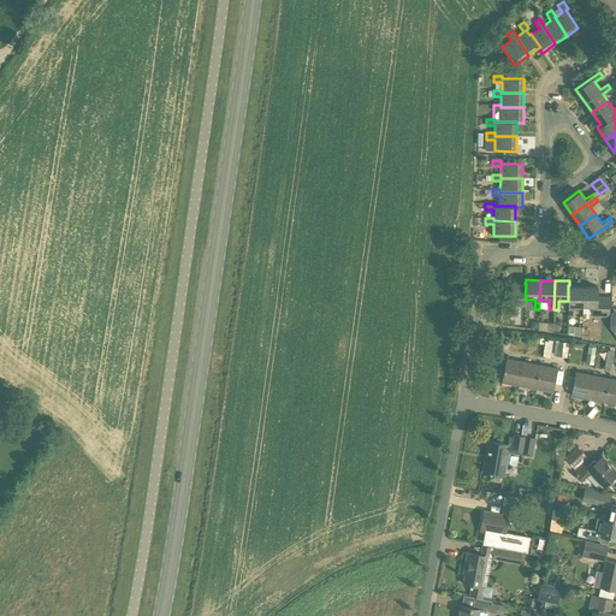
[(526,284),(525,284),(510,284),(510,313),(515,313),(515,303),(526,304),(526,300),(525,300),(526,284)]
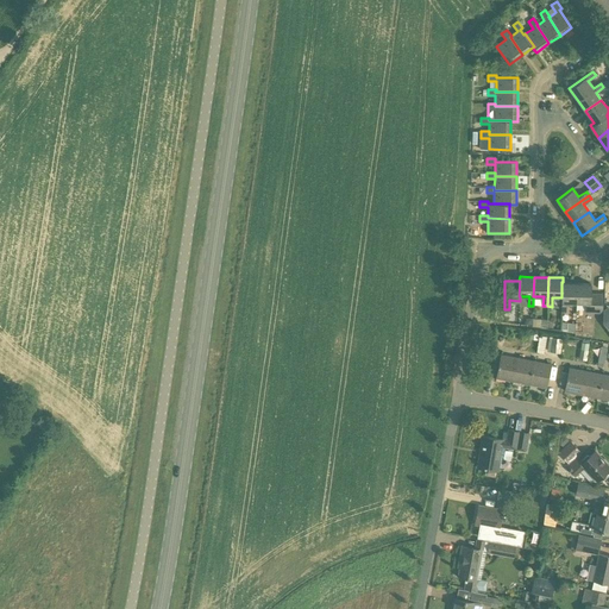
[(577,283),(563,282),(562,282),(562,297),(562,312),(566,312),(566,302),(576,302),(577,283)]
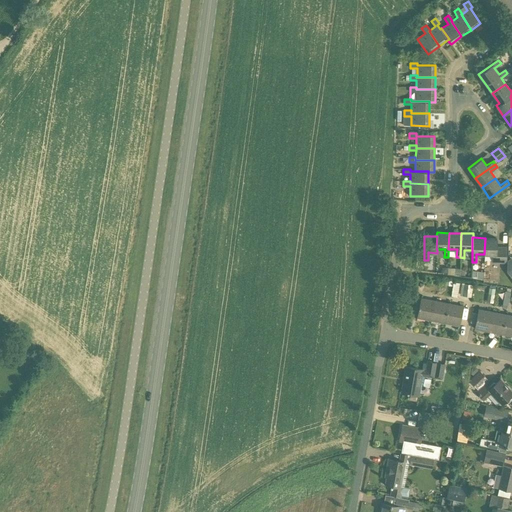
[(485,238),(484,254),(493,254),(492,262),(506,263),(507,247),(497,247),(497,238),(485,238)]
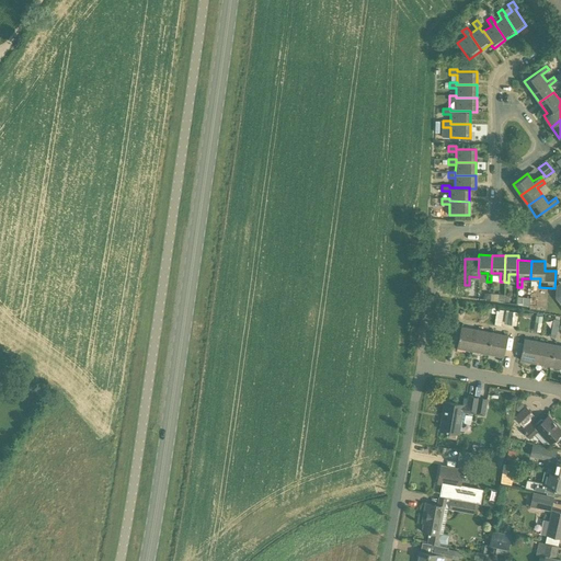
[(530,306),(530,298),(523,297),(517,297),(517,305),(530,306)]
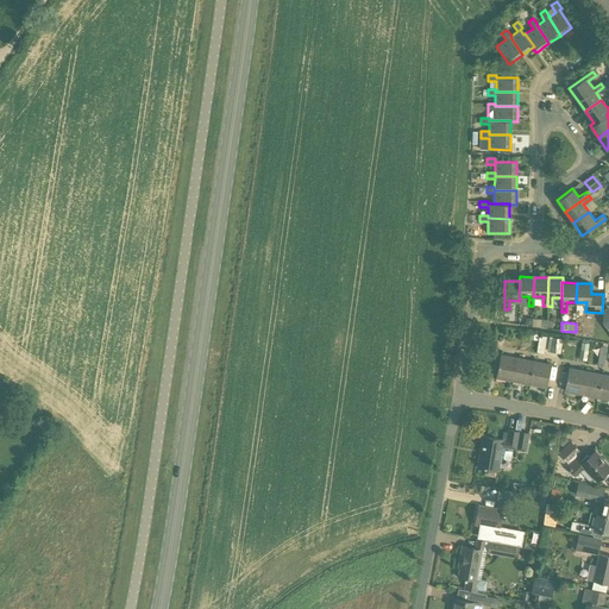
[(550,352),(560,353),(563,339),(552,337),(550,352)]
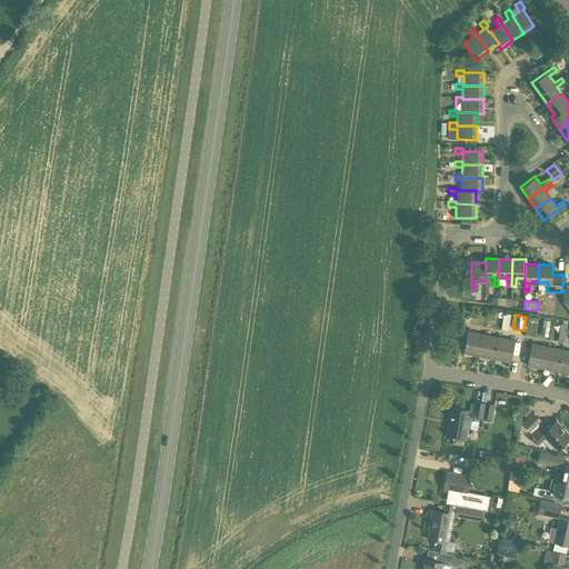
[(479,356),(483,335),(468,331),(463,352),(479,356)]
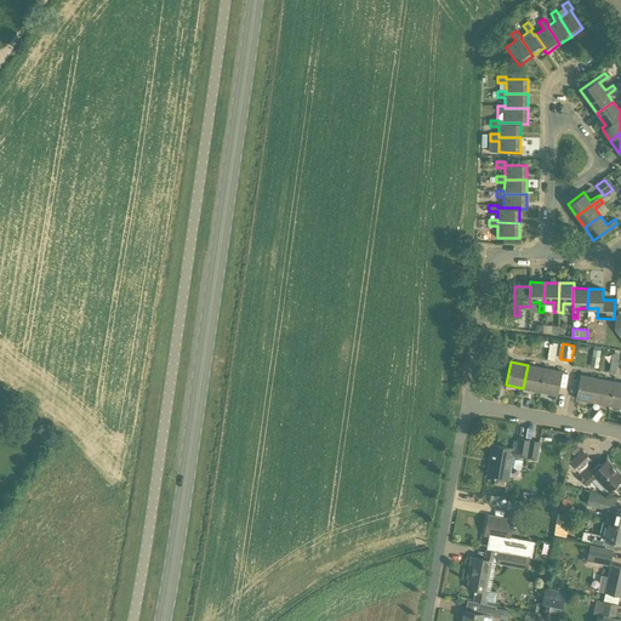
[(540,392),(545,368),(528,365),(523,388),(540,392)]
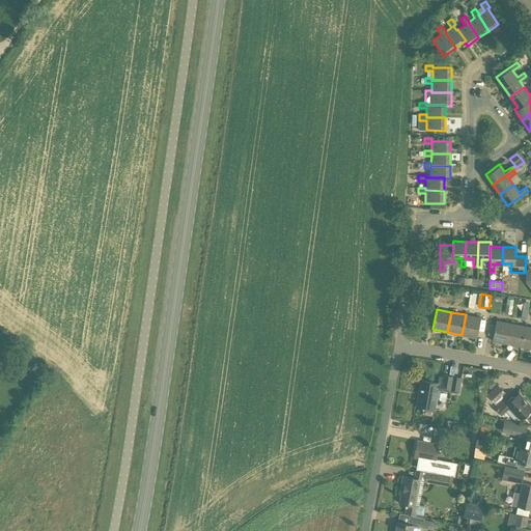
[(466,314),(462,335),(477,337),(480,317),(466,314)]
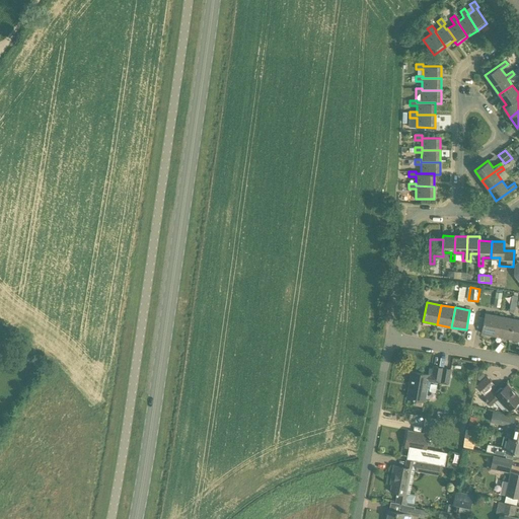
[(496,336),(499,316),(485,313),(480,332),(496,336)]
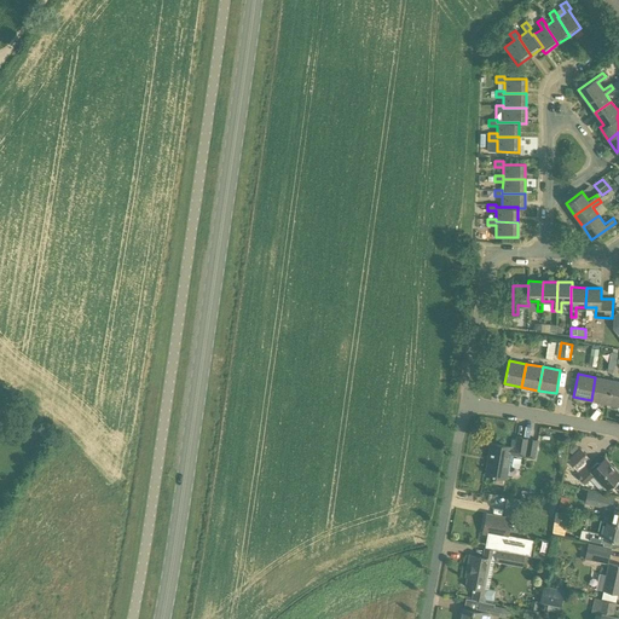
[(608,404),(613,380),(595,377),(591,400),(608,404)]
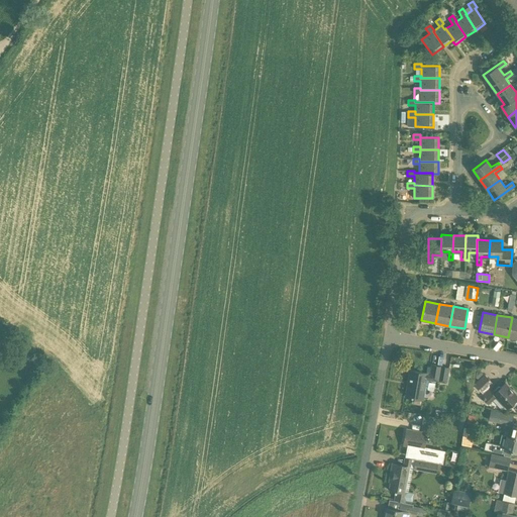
[(516,318),(512,317),(508,337),(516,338),(516,318)]
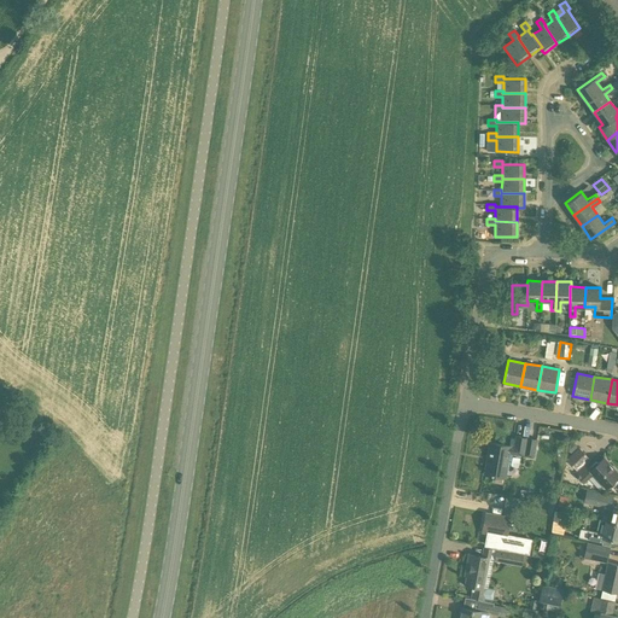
[(534,458),(536,439),(516,437),(514,447),(490,442),(484,473),(505,477),(509,453),(534,458)]
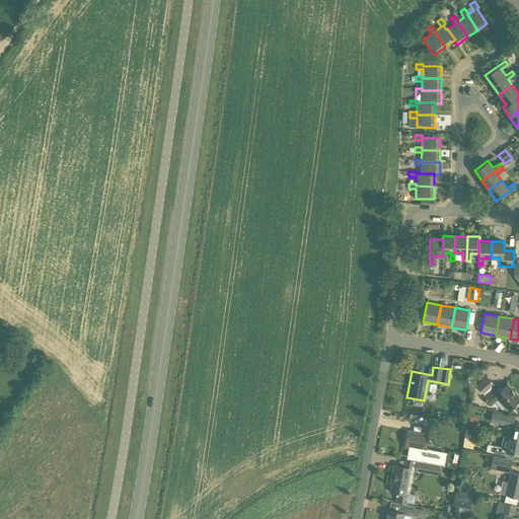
[(492,388),(495,385),(486,375),(485,375),(479,381),(475,385),(485,395),(492,388)]
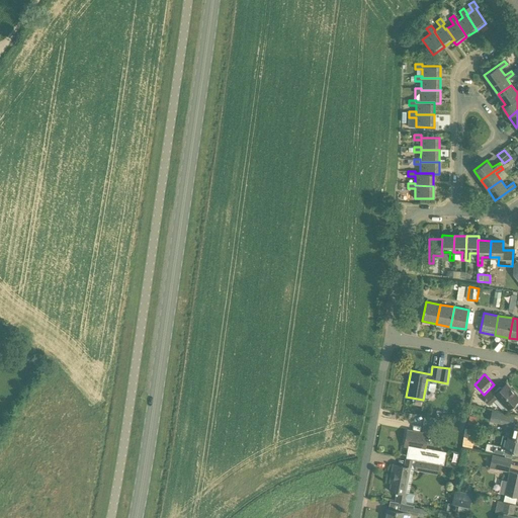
[(517,398),(517,396),(506,383),(501,387),(500,386),(499,387),(494,392),(492,390),(483,397),(489,404),(497,397),(508,408),(509,407),(510,409),(513,409),(517,403),(517,399),(517,398)]
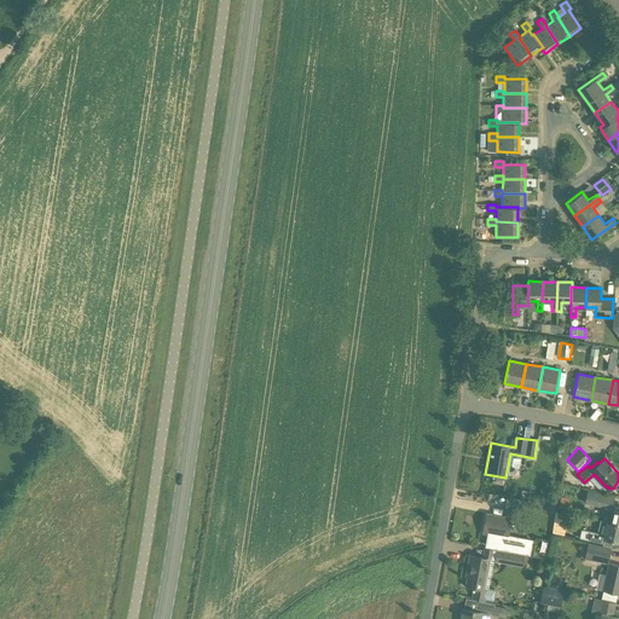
[(601,520),(618,524),(618,507),(613,505),(614,496),(586,490),(584,503),(603,508),(601,520)]
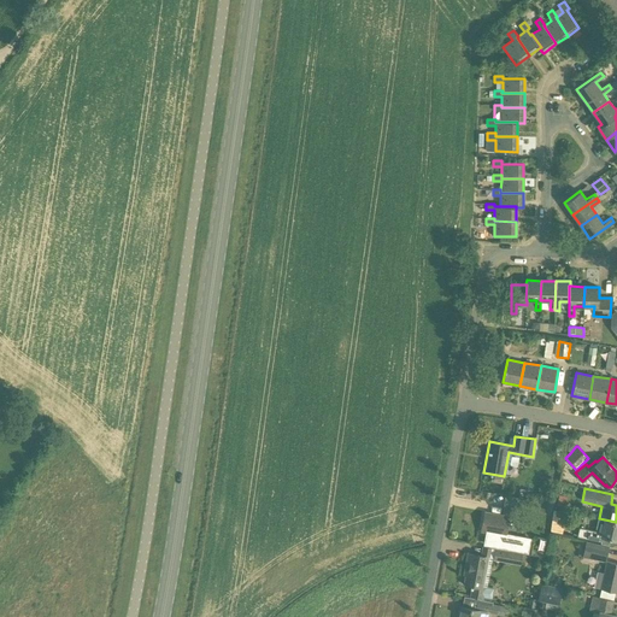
[(516,517),(517,510),(504,507),(503,515),(485,512),(481,530),(505,535),(509,516),(516,517)]
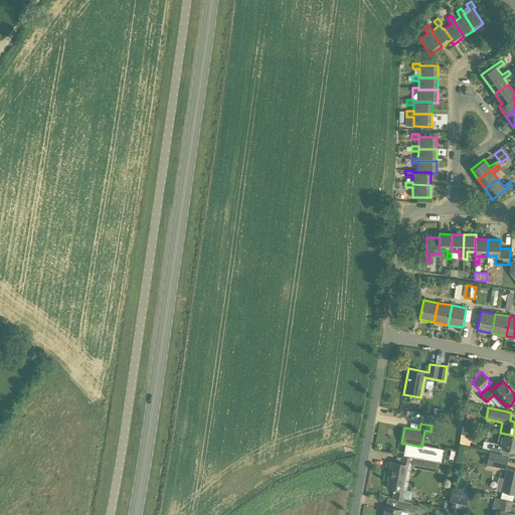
[(514,450),(514,436),(500,433),(499,433),(497,444),(484,441),(482,448),(502,452),(502,454),(508,455),(509,449),(514,450)]
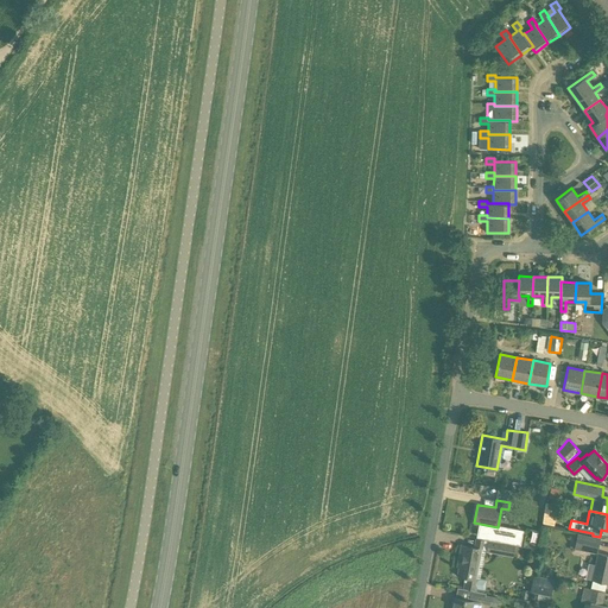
[(596,555),(600,538),(578,532),(574,549),(596,555)]
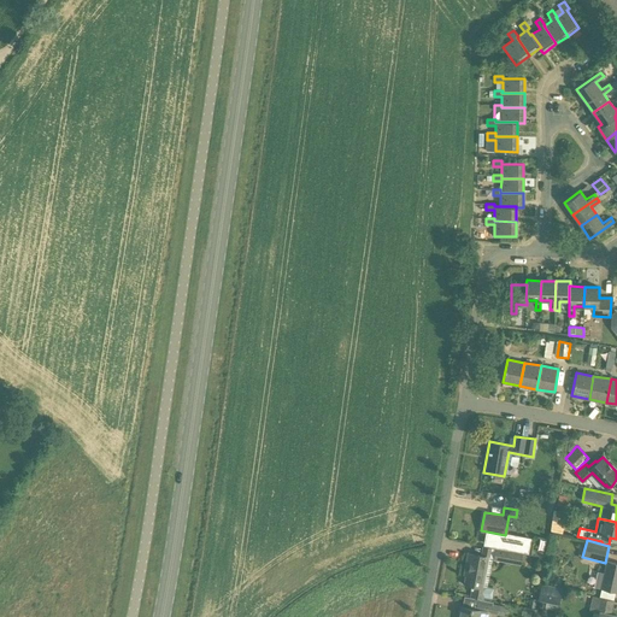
[(521,565),(523,553),(492,547),(489,557),(494,558),(493,560),(521,565)]
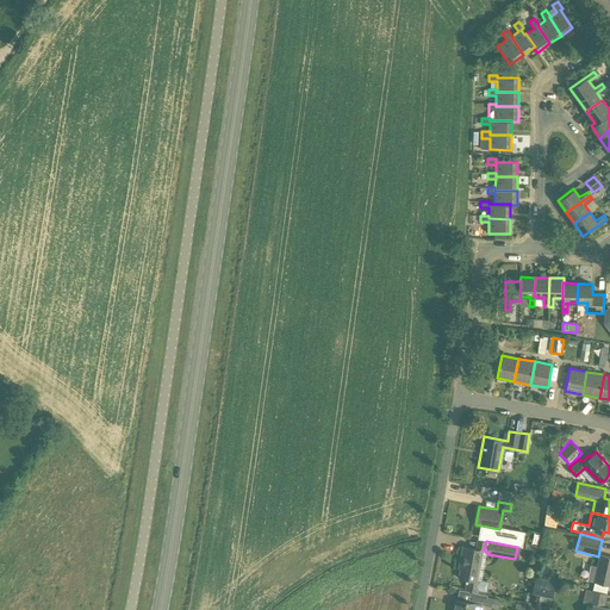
[(477,580),(483,551),(465,547),(460,568),(461,568),(459,577),(467,578),(465,589),(478,591),(480,580),(477,580)]
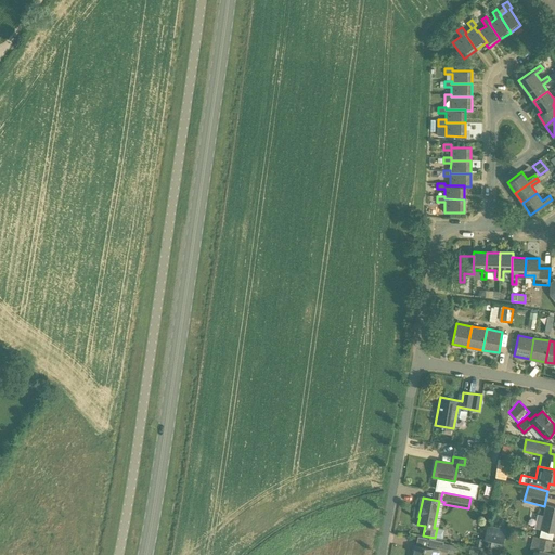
[(538,514),(534,528),(554,531),(554,506),(546,505),(543,516),(538,514)]
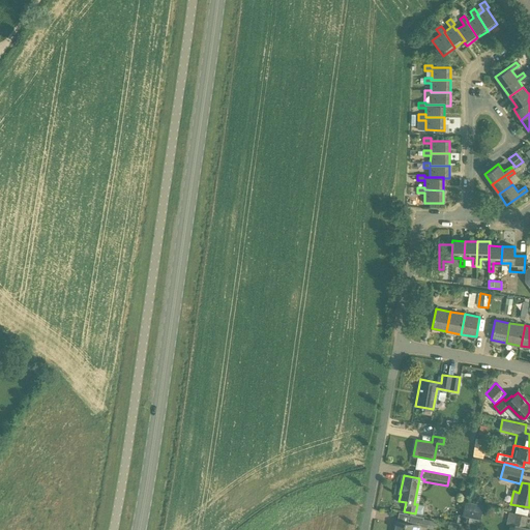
[(425,512),(428,503),(419,501),(416,509),(425,512)]
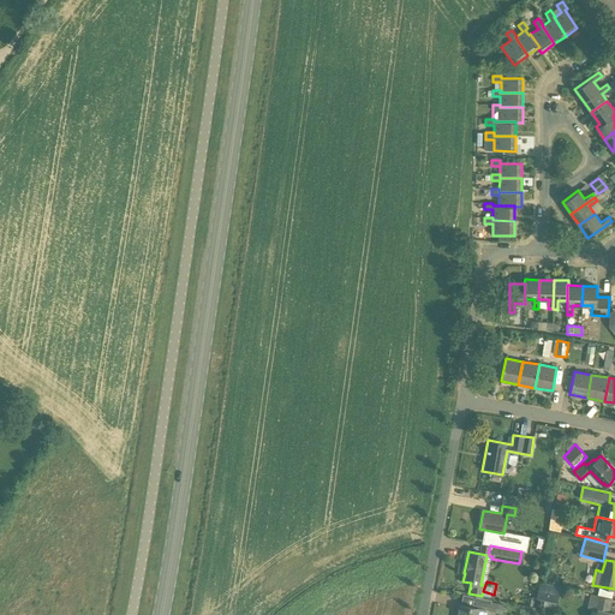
[(539,581),(536,598),(556,603),(560,585),(539,581)]
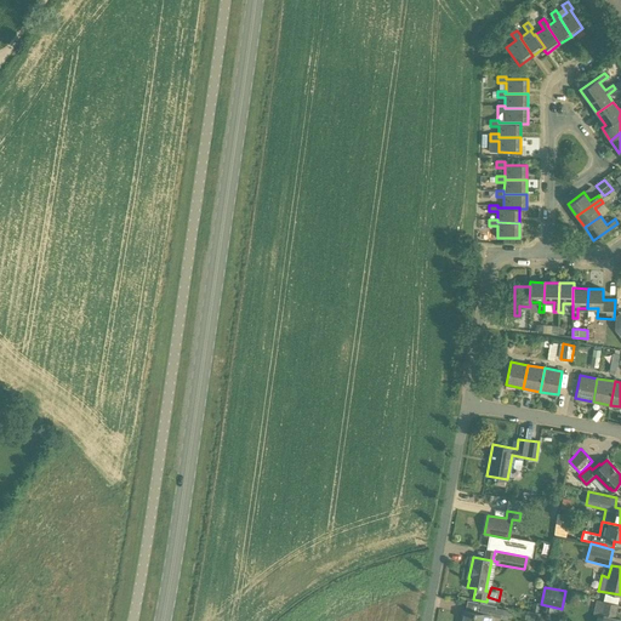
[(620,620),(614,619),(617,604),(597,600),(594,614),(603,616),(602,620),(620,620)]
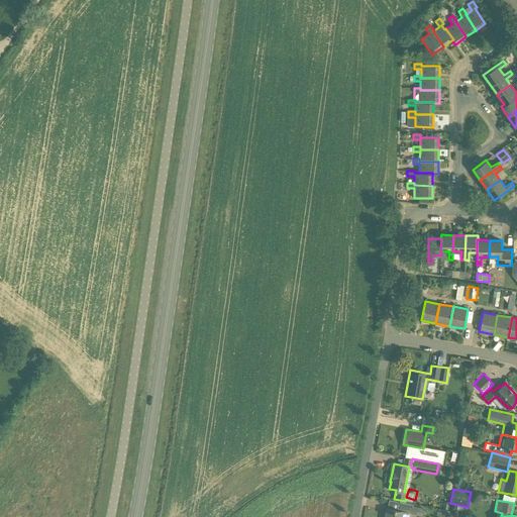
[(412,507),(399,504),(398,510),(386,508),(384,516),(407,516),(409,513),(422,515),(423,508),(412,506),(412,507)]
